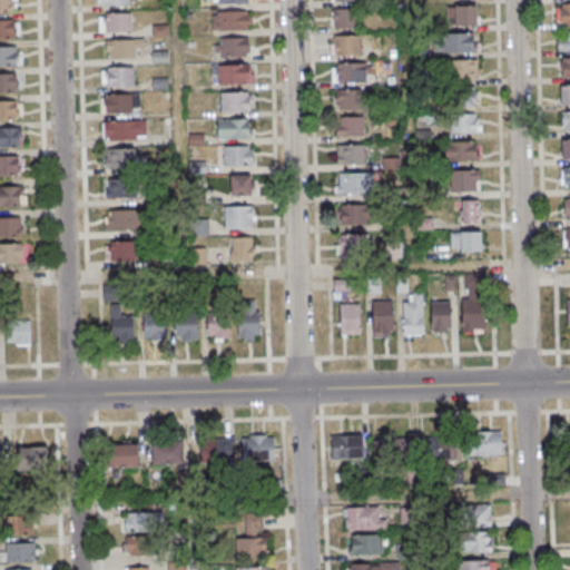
[(0,0),(0,11),(17,12),(17,0),(0,0)]
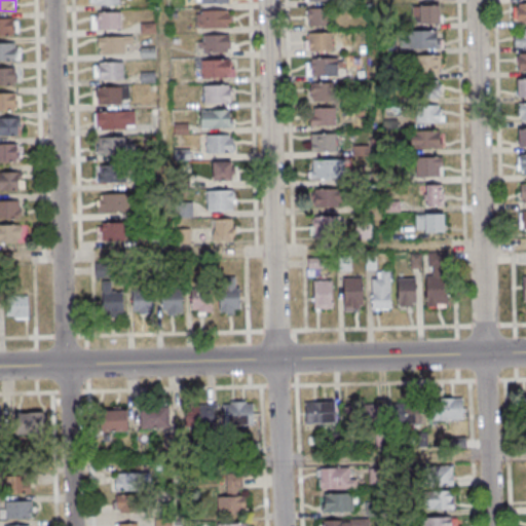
[(525,22),(525,3),(514,3),(514,22),(525,22)]
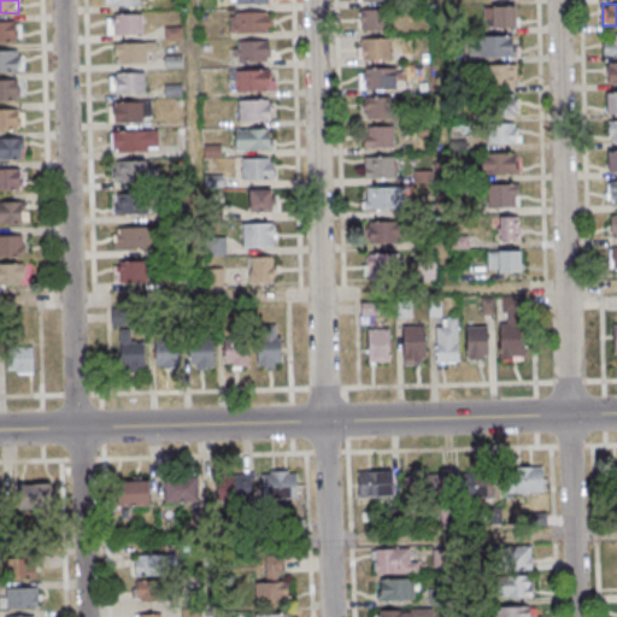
[(517,28),(517,6),(487,6),(487,28),(517,28)]
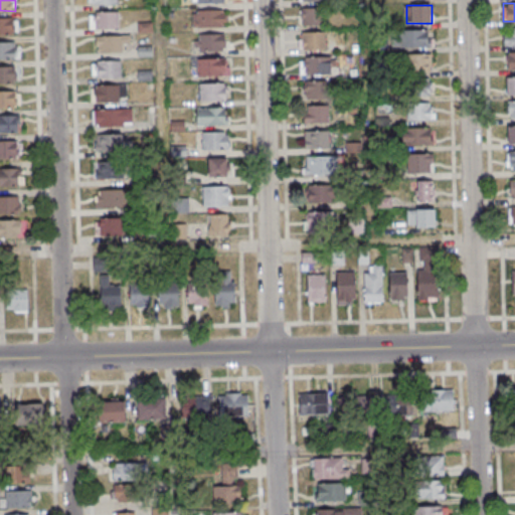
[(324,8),(301,8),(301,25),(324,25),(324,8)]
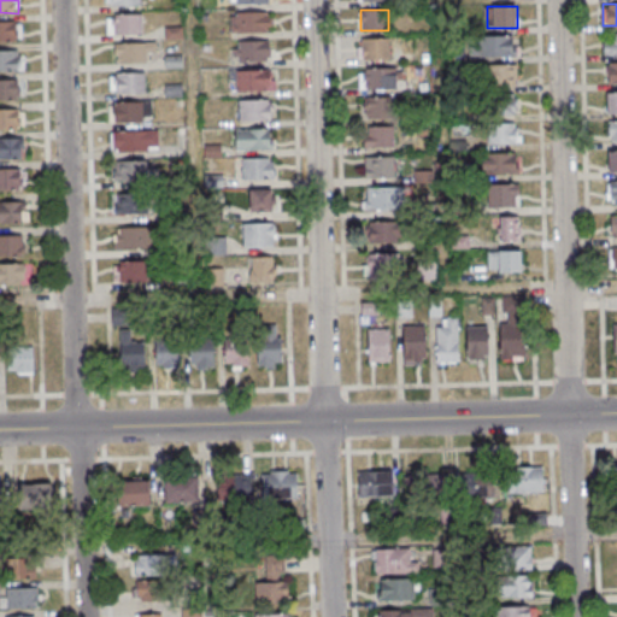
[(266,33),(266,12),(230,12),(230,33),(266,33)]
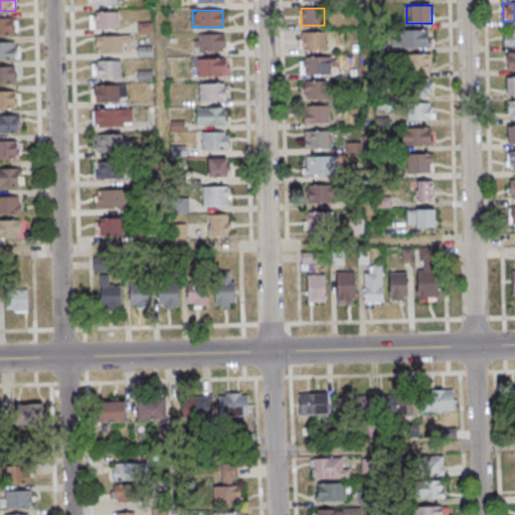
[(120,30),(120,13),(95,13),(95,30),(120,30)]
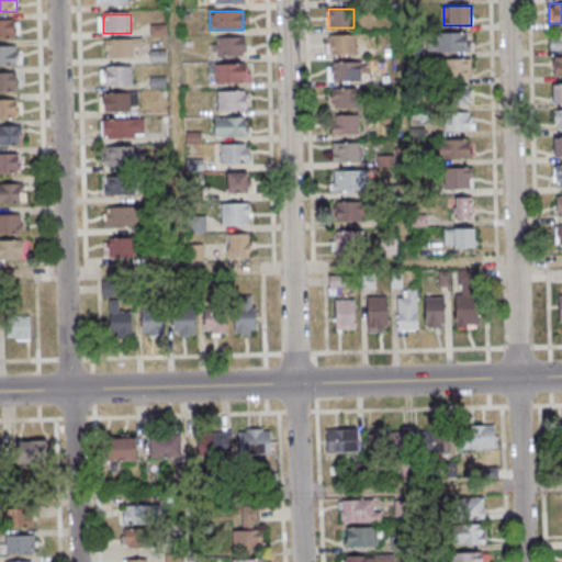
[(0,37),(19,38),(19,20),(0,19),(0,37)]
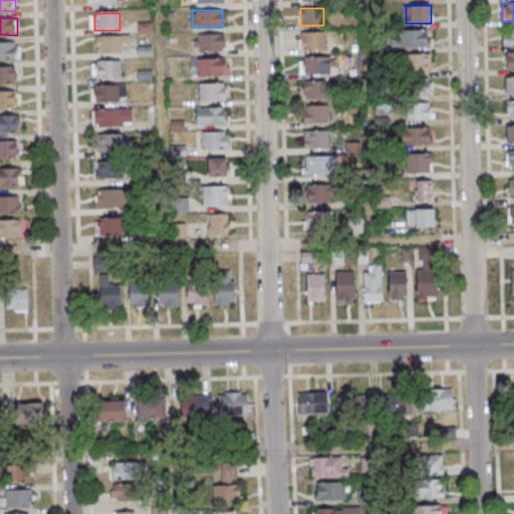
[(509,35),(503,35),(503,45),(513,45),(513,27),(509,28),(509,35)]
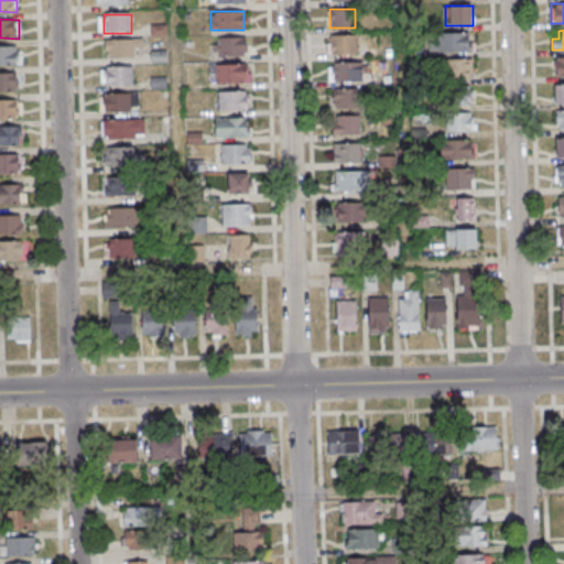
[(441,51),(473,51),(473,33),(441,33),(441,51)]
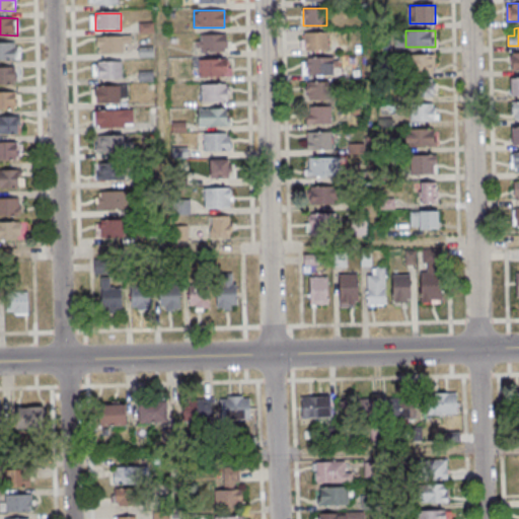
[(303,33),(303,53),(327,53),(327,33),(303,33)]
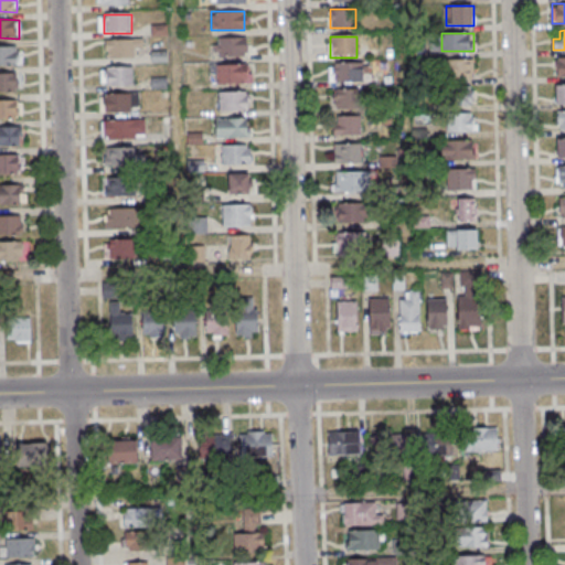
[(247,55),(247,38),(216,38),(216,55),(247,55)]
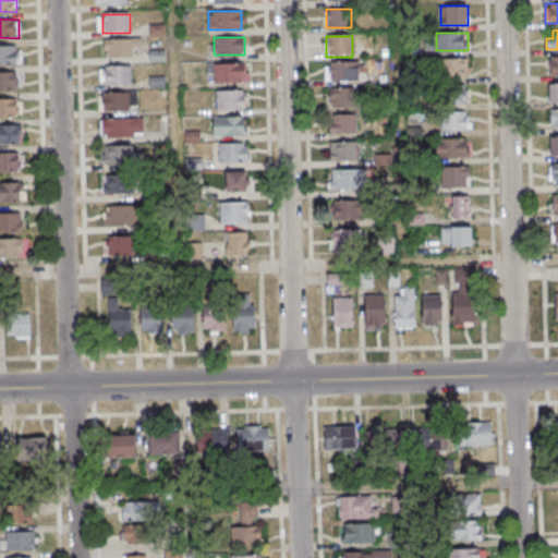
[(141,48),(141,39),(102,40),(104,59),(133,58),(133,48),(141,48)]
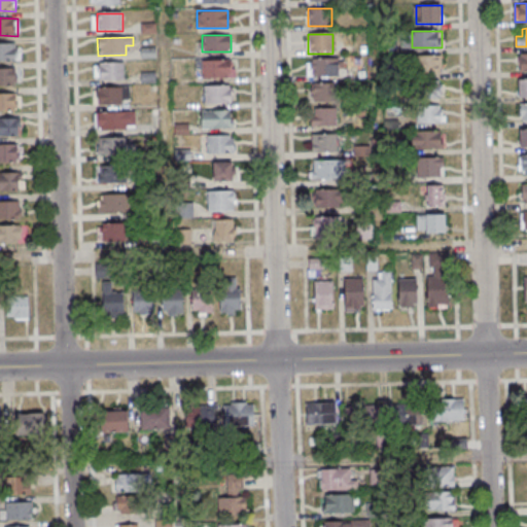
[(19,43),(0,42),(0,61),(19,61),(19,43)]
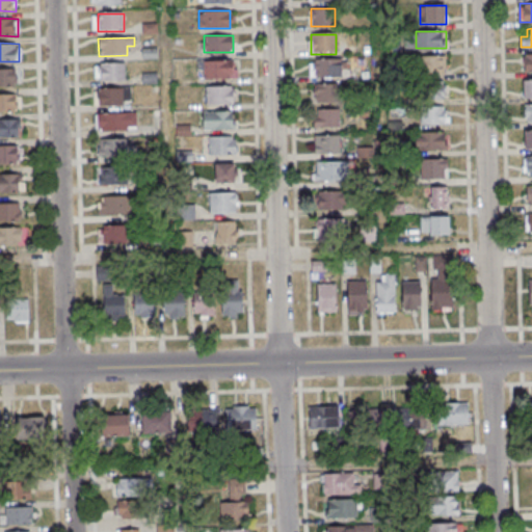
[(523,72),(531,71),(531,54),(523,54),(523,72)]
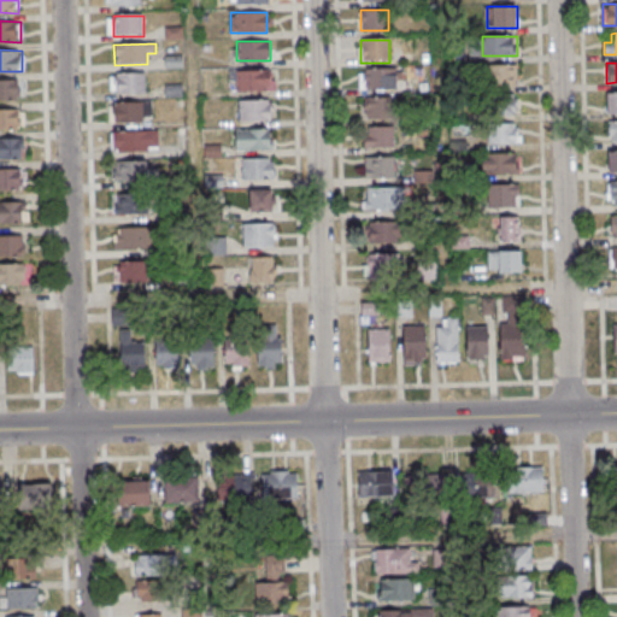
[(488,65),(488,84),(517,84),(517,65),(488,65)]
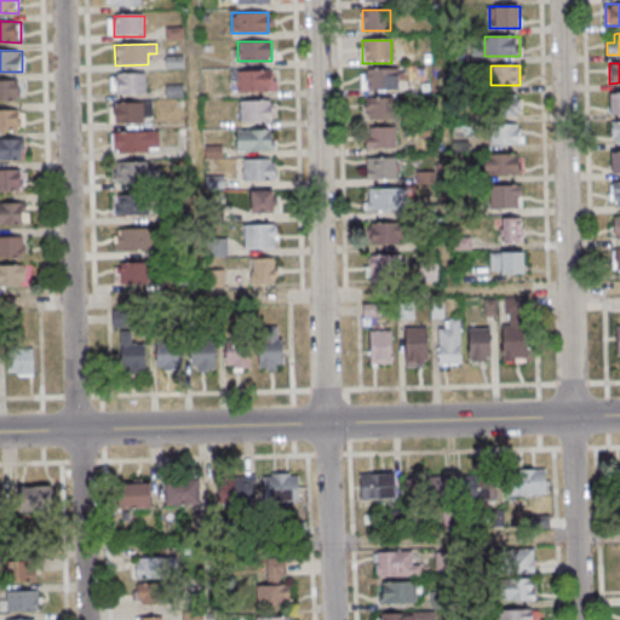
[(236,72),(236,92),(276,92),(276,72),(236,72)]
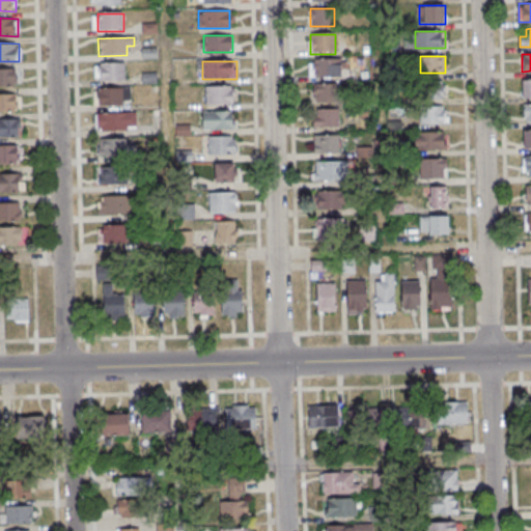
[(95,63),(95,81),(126,81),(126,63),(95,63)]
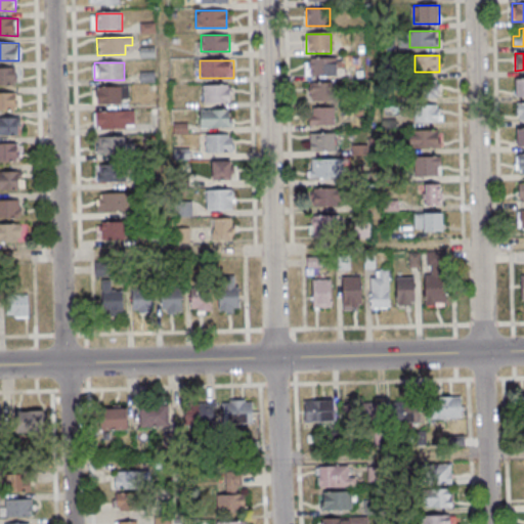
[(308,75),(326,75),(326,62),(308,62),(308,75)]
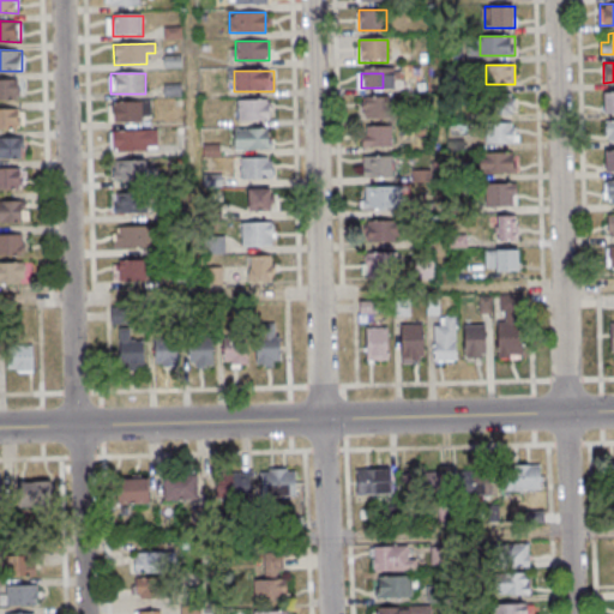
[(0,100),(19,100),(19,79),(0,78),(0,100)]
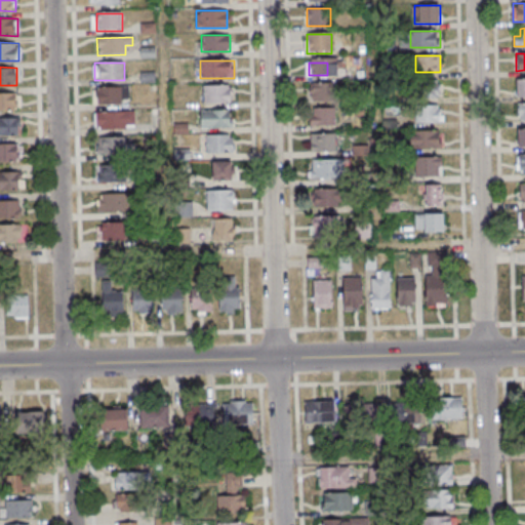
[(514,96),(524,96),(524,78),(514,79),(514,96)]
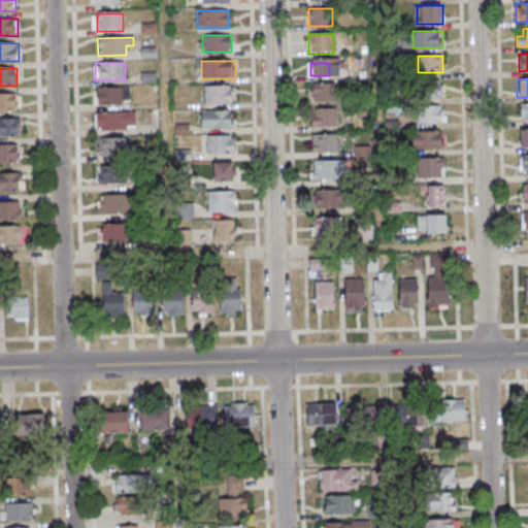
[(443,97),(443,81),(419,81),(419,97),(443,97)]
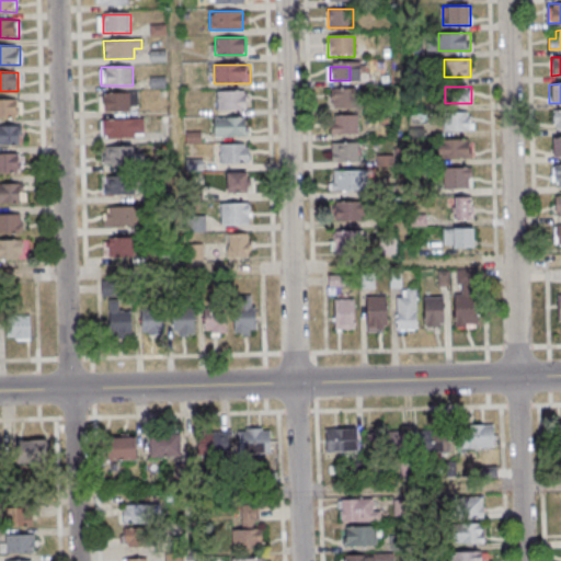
[(353,90),(331,90),(331,109),(353,109),(353,90)]
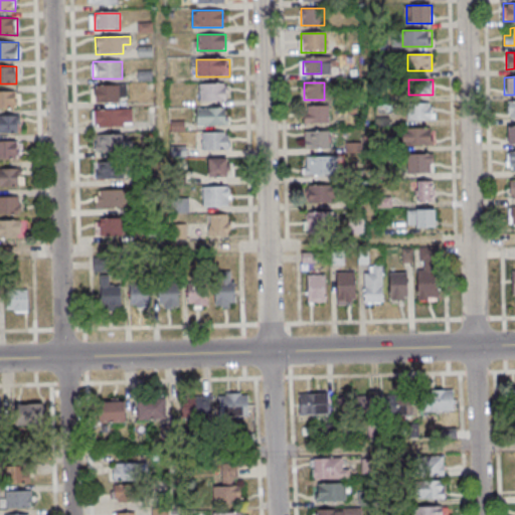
[(227,84),(199,84),(199,102),(227,102),(227,84)]
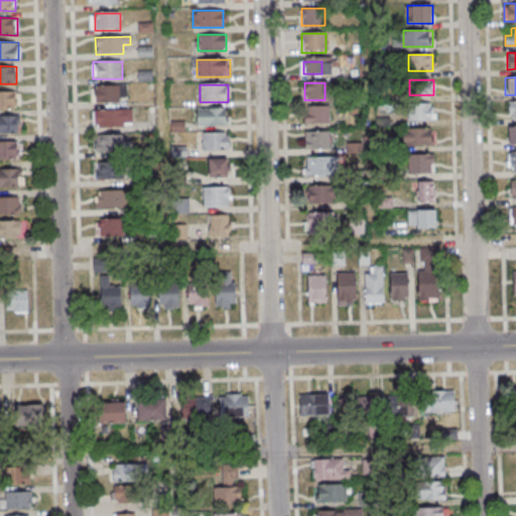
[(128,103),(128,86),(92,86),(92,103),(128,103)]
